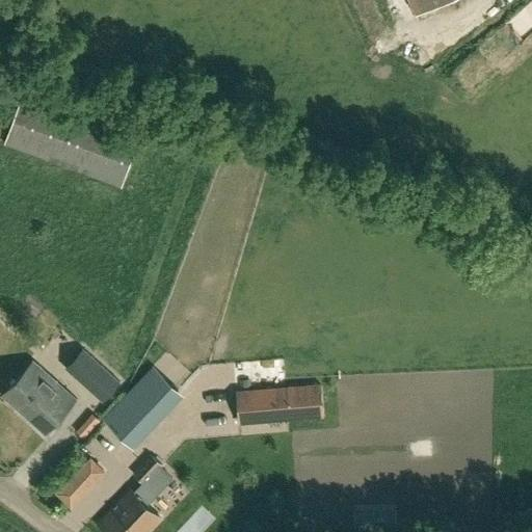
[(415,0),(421,14),(453,0),(415,0)]
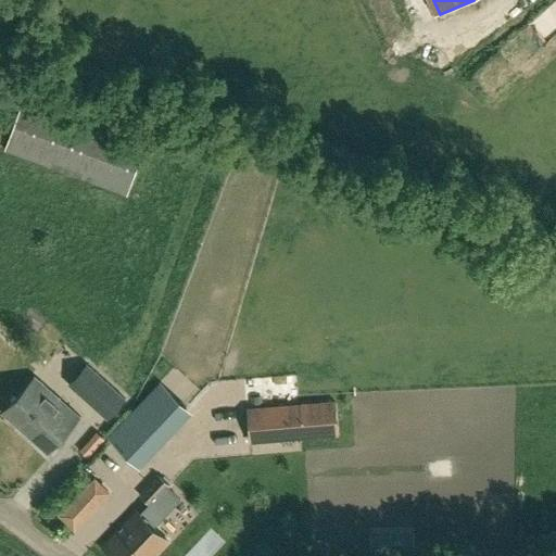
[(25,102),(7,151),(125,196),(143,147),(25,102)]
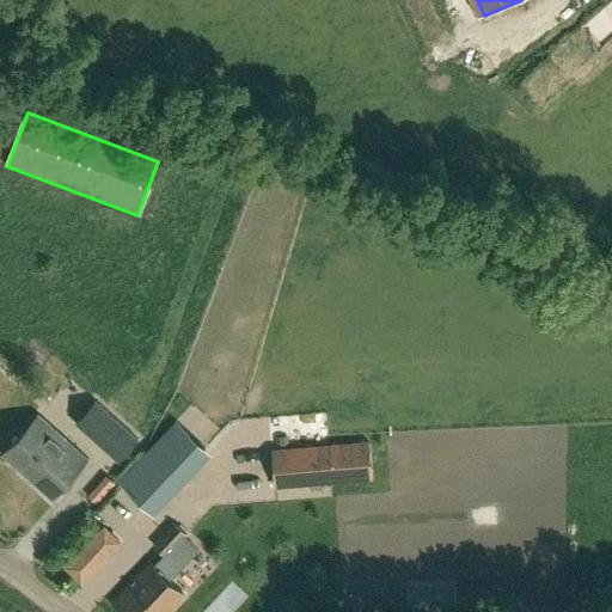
[(139,440),(95,401),(75,423),(118,463),(139,440)]
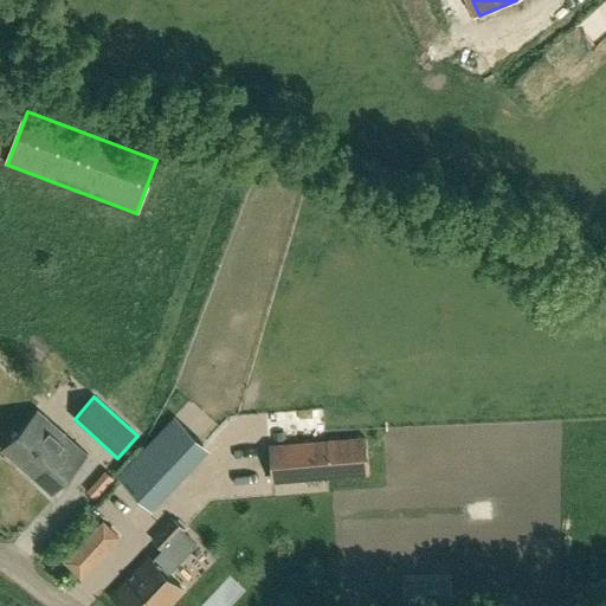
[(40,411),(4,451),(52,495),(89,456),(40,411)]
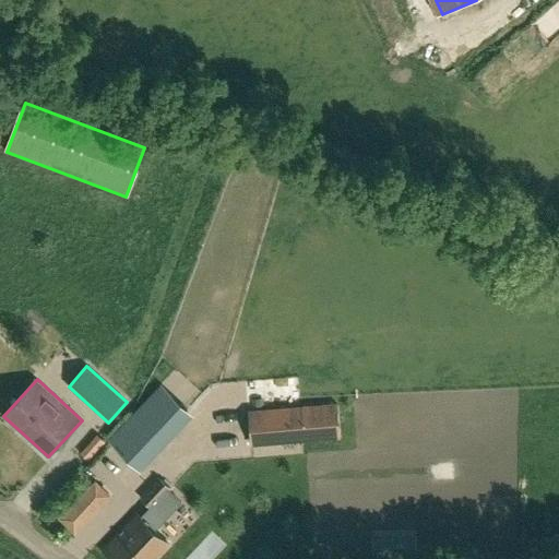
[(135,464),(155,443),(188,409),(162,384),(129,418),(109,439),(135,464)]
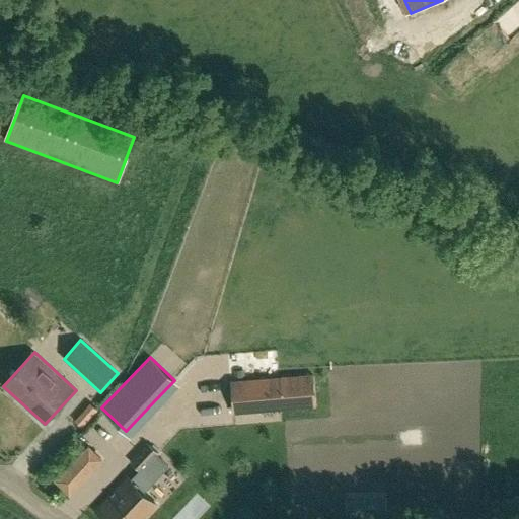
[(232,381),(235,413),(315,405),(313,374),(232,381)]
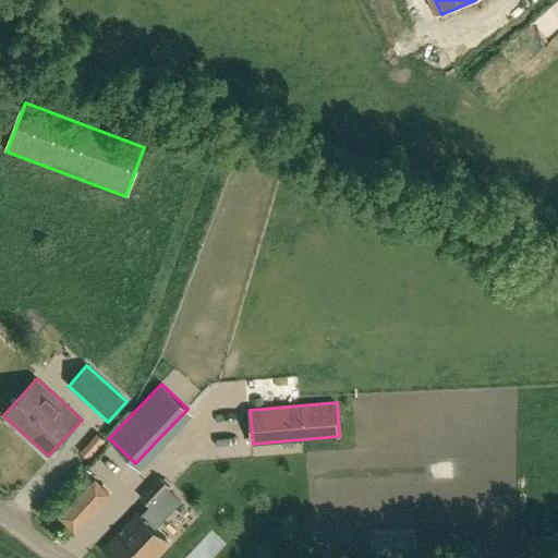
[(153,507),(170,487),(159,476),(141,496),(153,507)]
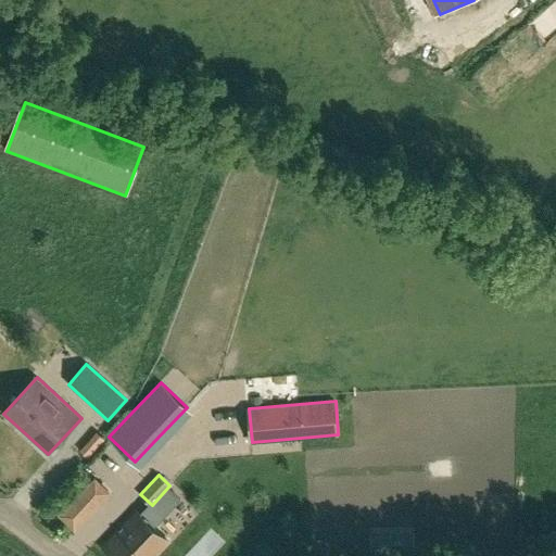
[(95,479),(86,488),(100,501),(109,492),(95,479)]
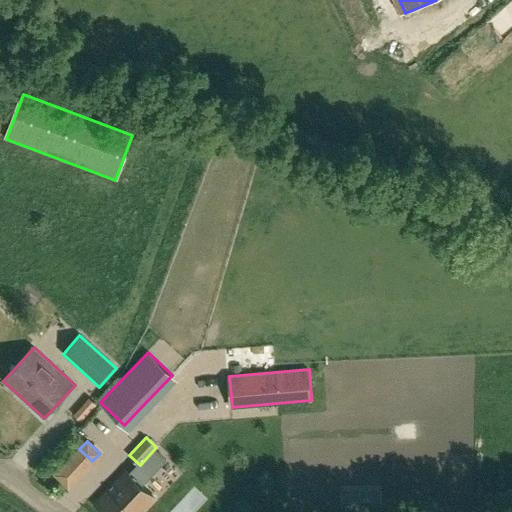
[(68,486),(76,477),(64,466),(56,474),(68,486)]
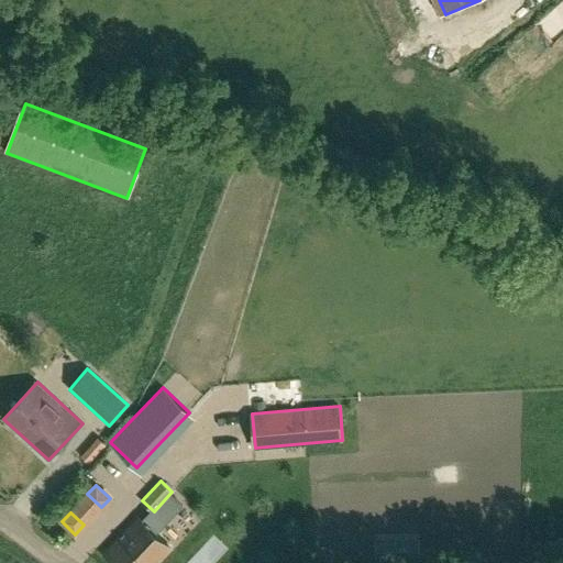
[(113,562),(156,562),(170,549),(138,518),(123,533),(125,536),(123,539),(120,537),(105,553),(113,562)]
